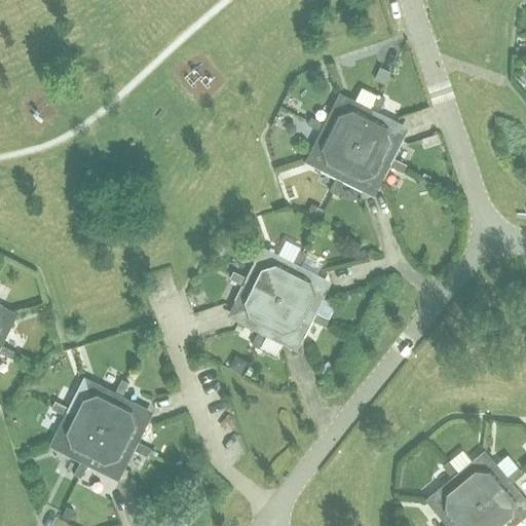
[(321,69),(310,72),(312,79),(323,76),(321,69)]
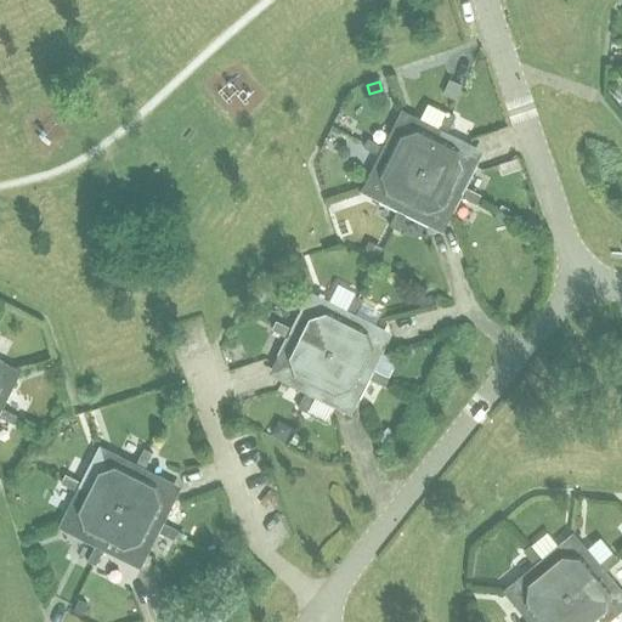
[(451,82),(444,96),(457,101),(463,86),(451,82)]
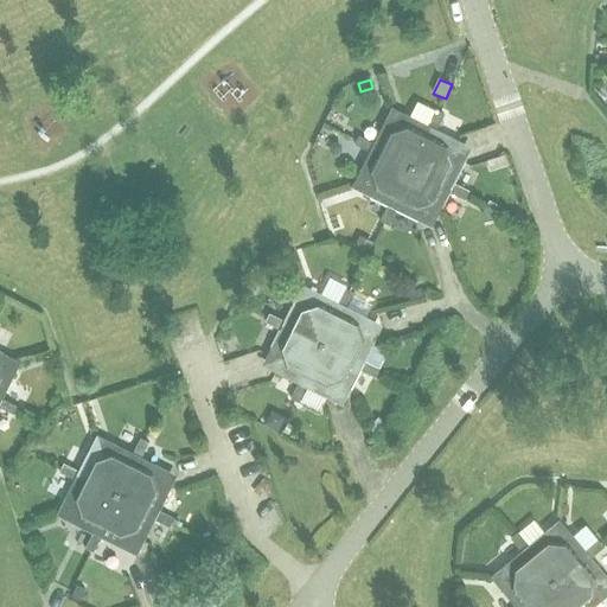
[(411,167),(439,113),(435,110),(427,125),(404,114),(395,117),(411,167)]
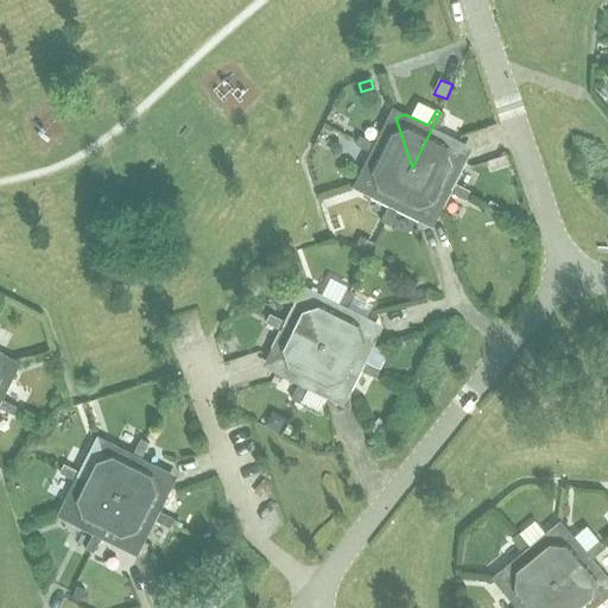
[(439,113),(412,168),(463,151),(460,141),(436,130),(444,114),(439,113)]
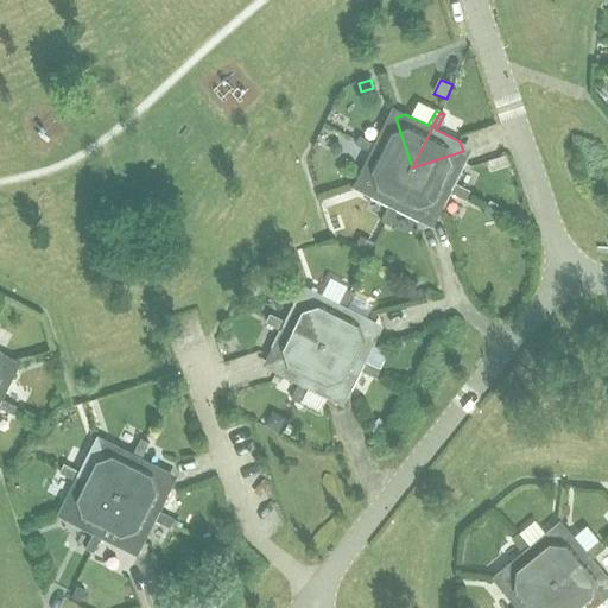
[(412,168),(396,118),(385,120),(374,144),(359,135),(356,140),(412,168)]
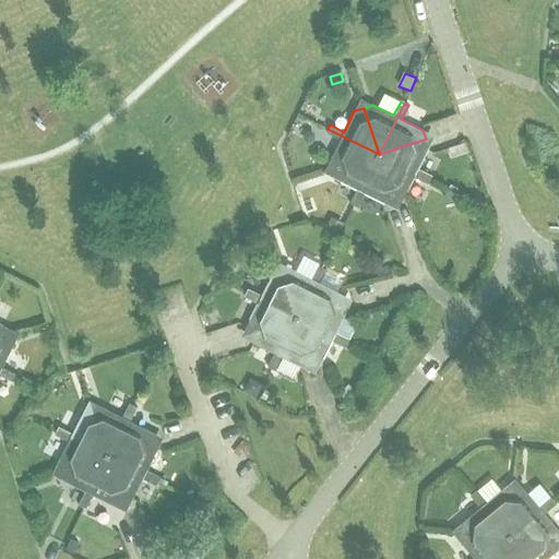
[(379,154),(328,129),(325,132),(340,140),(329,161),(332,169),(379,154)]
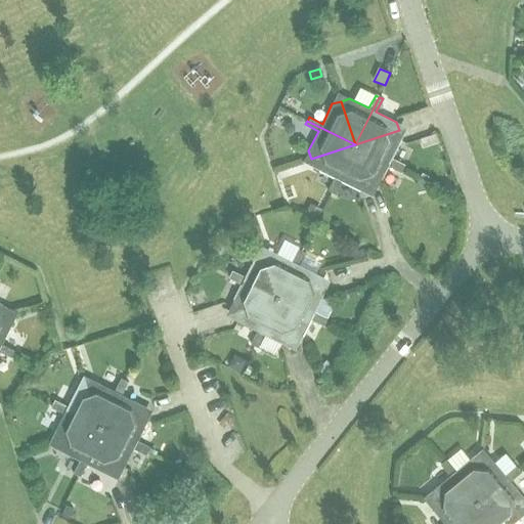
[(401,138),(399,130),(355,144),(402,169),(404,165),(391,159),(401,138)]
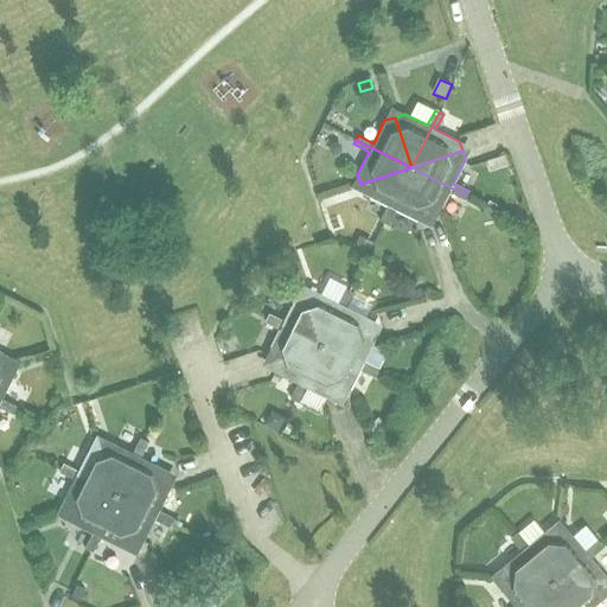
[(383,223),(411,167),(360,184),(364,195),(387,205),(379,221),(383,223)]
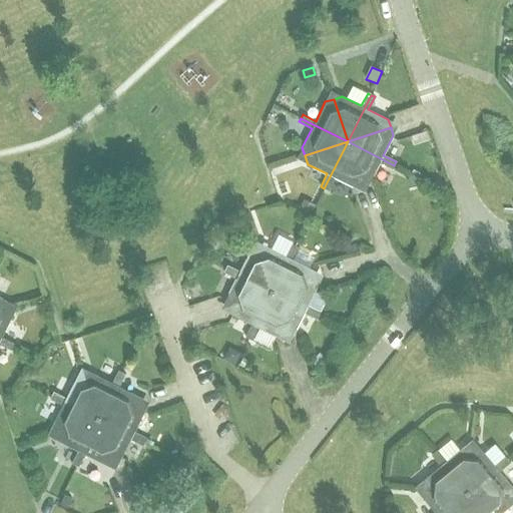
[(362,184),(348,141),(324,188),(328,190),(334,177),(354,187),(362,184)]
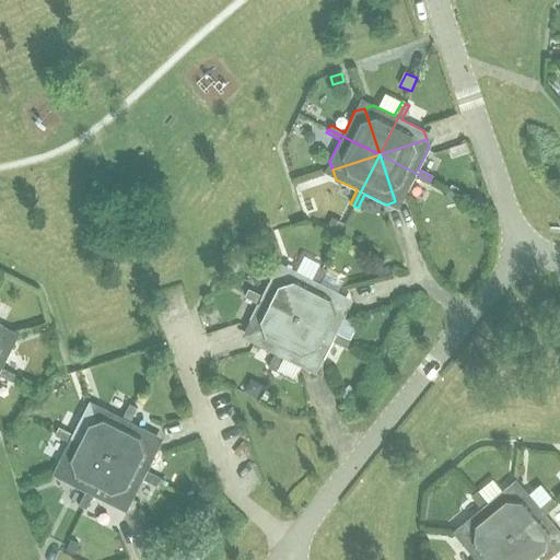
[(428,184),(430,181),(380,154),(395,201),(404,198),(415,177),(428,184)]
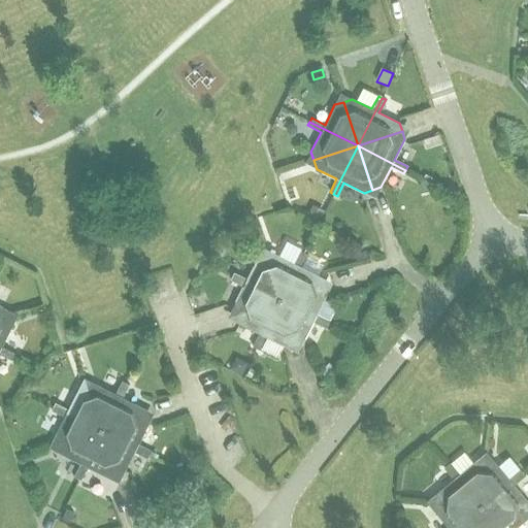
[(422,178),(418,186),(429,192),(433,184),(422,178)]
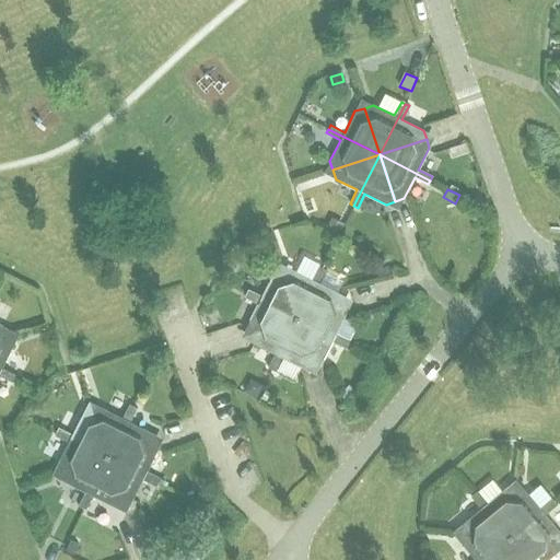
[(331,218),(326,230),(339,236),(345,224),(331,218)]
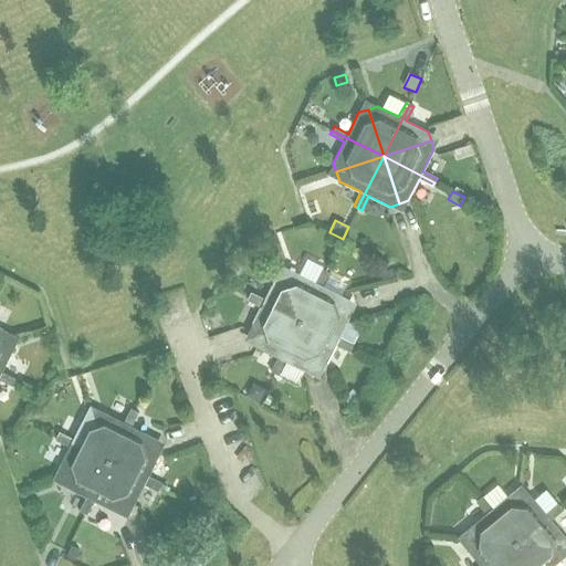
[(293,272),(284,275),(300,322),(326,271),(322,269),(315,282),(293,272)]
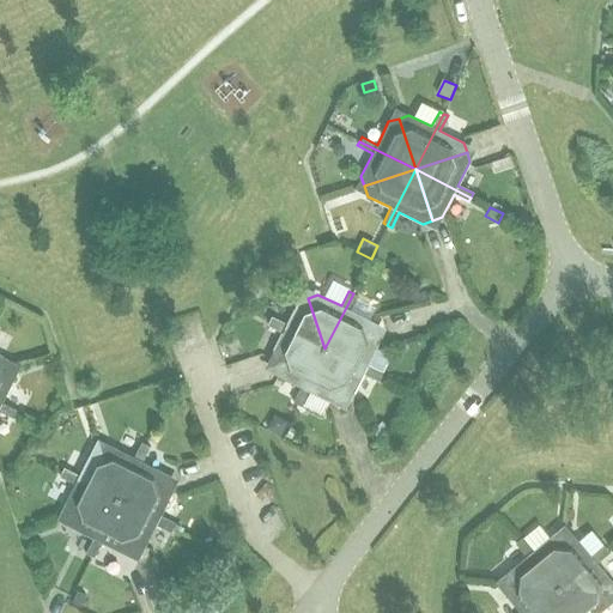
[(248,293),(243,304),(252,309),(258,297),(248,293)]
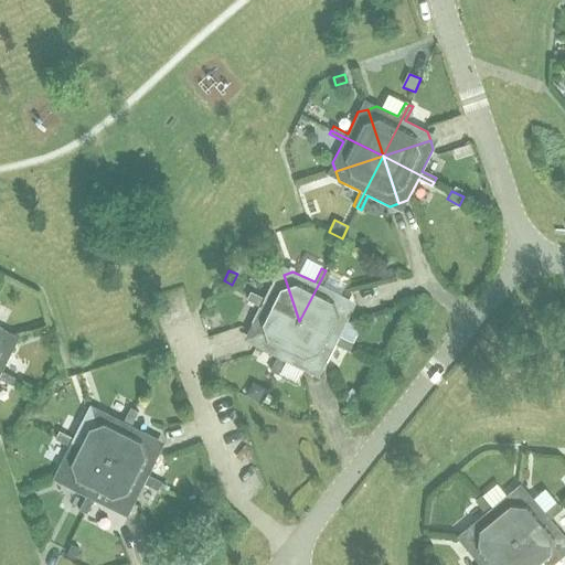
[(329,272),(326,270),(299,321),(347,306),(343,297),(333,291),(322,286),(326,279),(329,272)]
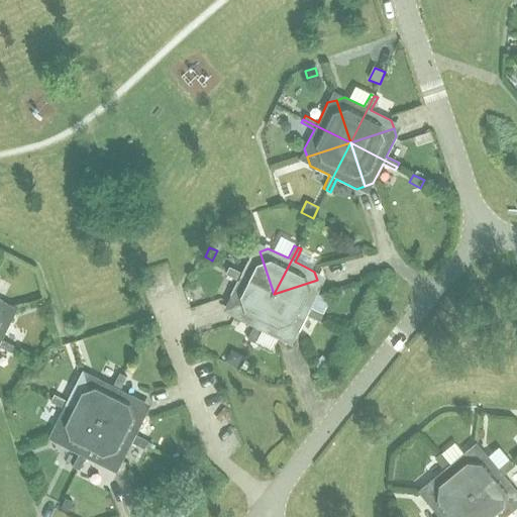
[(298,255),(295,262),(305,267),(314,272),(320,259),(301,248),(298,255)]
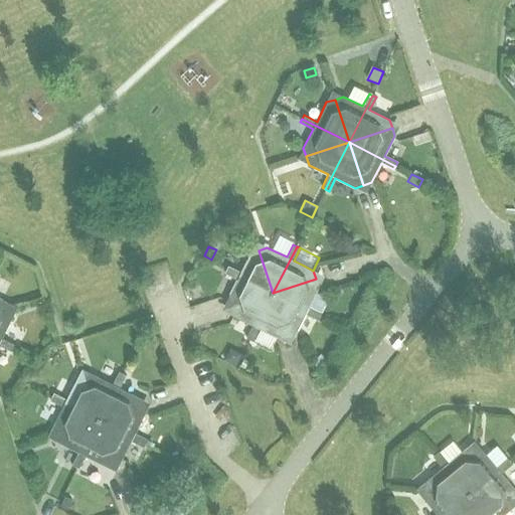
[(273,293),(259,250),(250,252),(240,273),(228,266),(226,270),(273,293)]
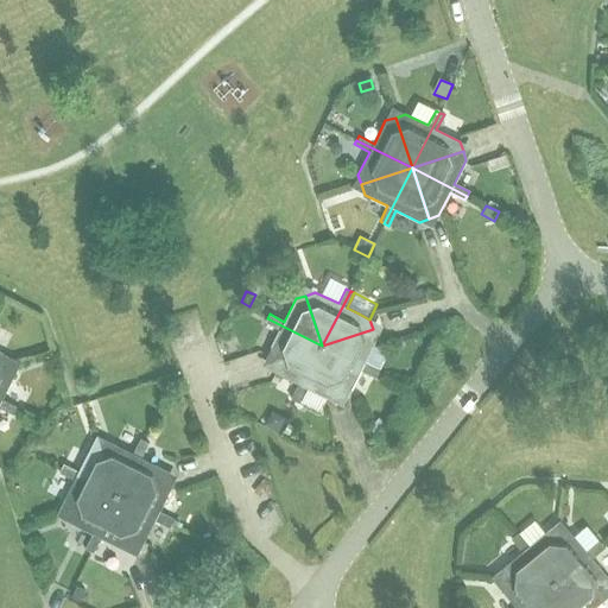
[(322,346),(267,318),(265,323),(280,330),(268,353),(272,362),(322,346)]
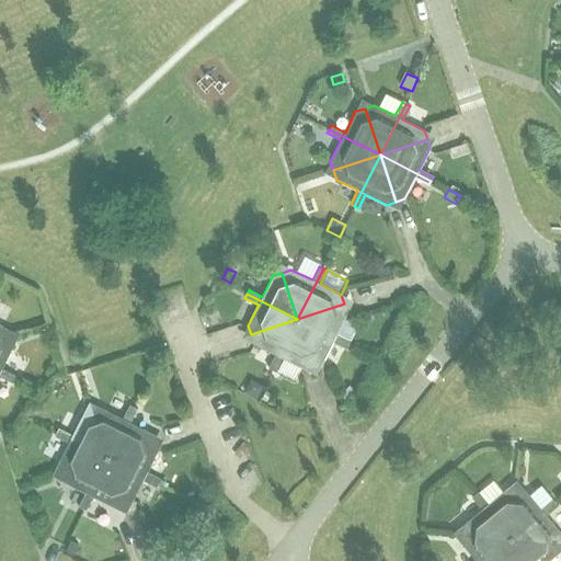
[(344,304),(297,319),(348,344),(351,341),(336,334),(347,312),(344,304)]
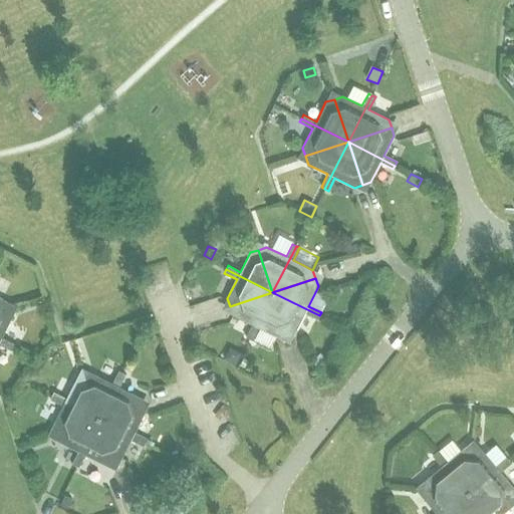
[(348,282),(341,284),(343,292),(350,290),(348,282)]
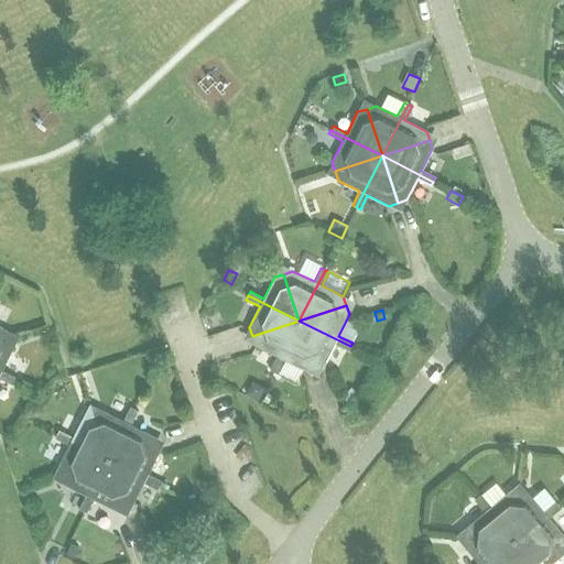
[(299,321),(252,336),(255,346),(277,356),(269,370),(273,372),(299,321)]
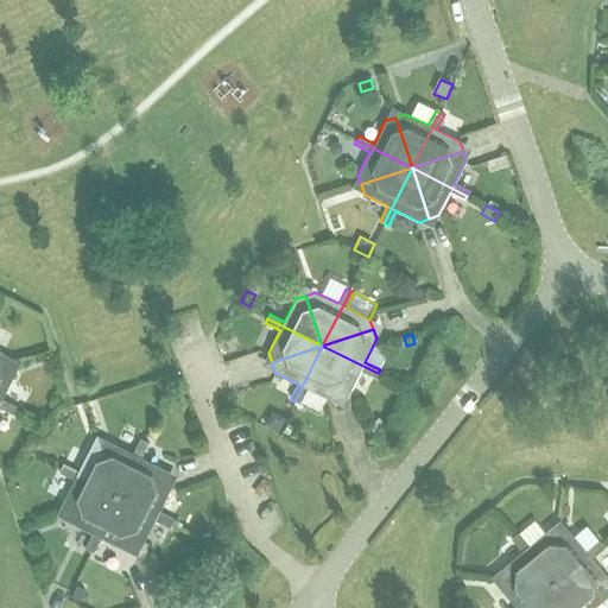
[(322,346),(295,401),(299,403),(306,388),(329,399),(339,397),(322,346)]
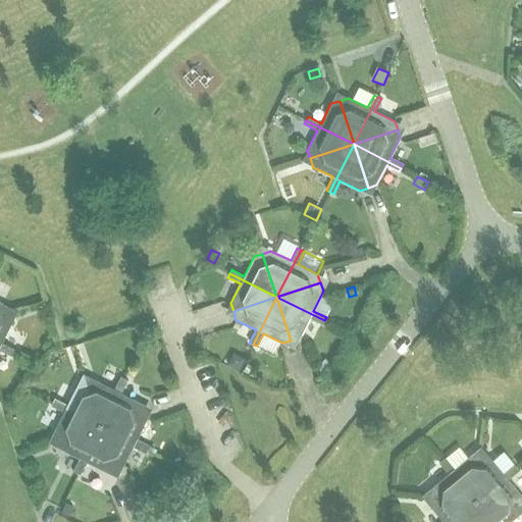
[(322,324),(324,320),(276,297),(291,341),(300,337),(309,318),(322,324)]
